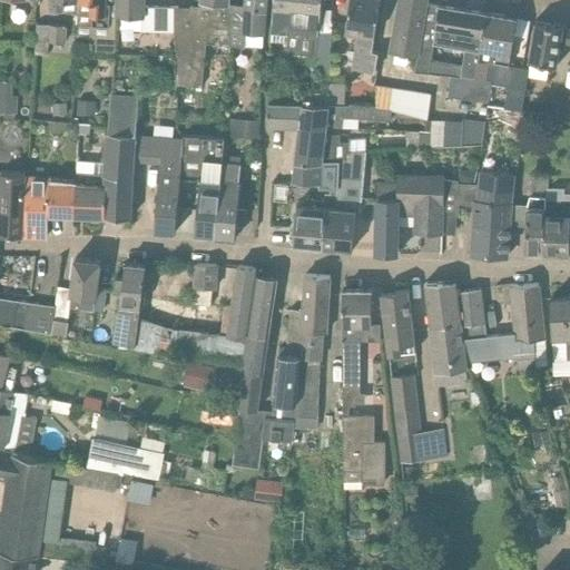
[(78,15),(79,2),(78,0),(51,0),(51,1),(50,1),(49,12),(78,15)]
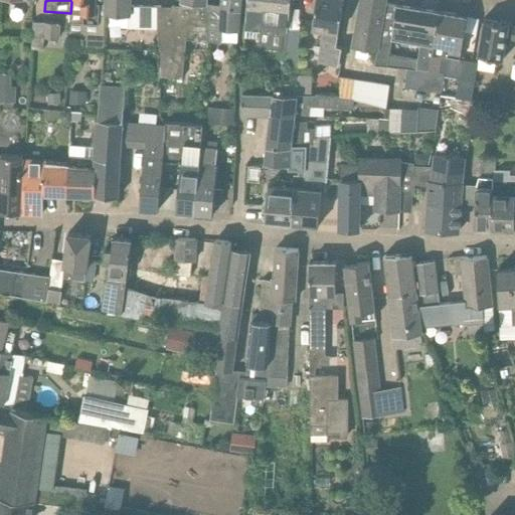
[(70,0),(71,2),(82,3),(80,24),(84,24),(83,37),(98,38),(99,25),(101,25),(102,11),(100,10),(101,4),(95,3),(95,0),(70,0)]
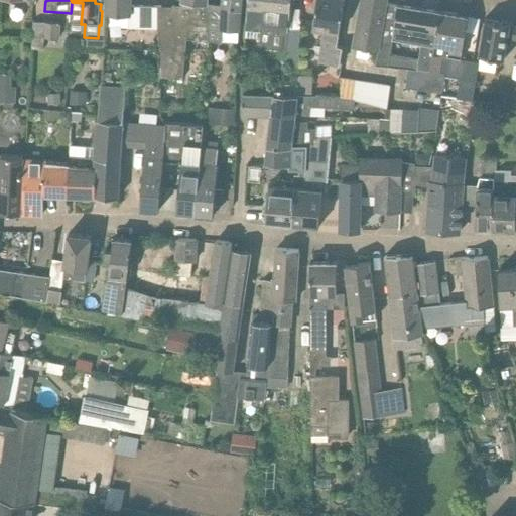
[(158,31),(159,7),(130,6),(130,0),(106,0),(106,15),(113,16),(112,28),(158,31)]
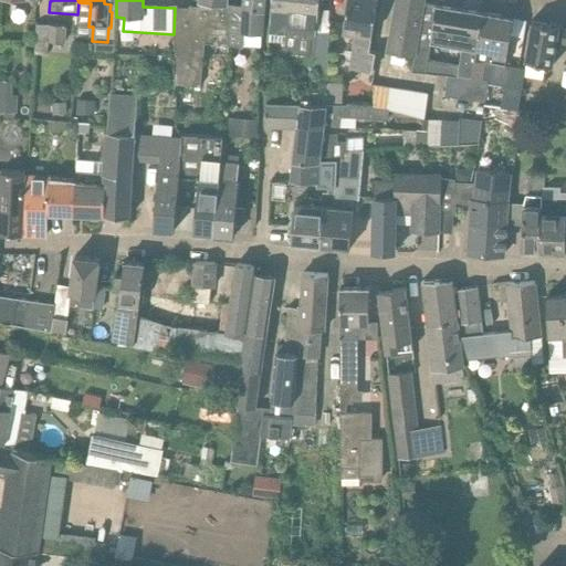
[(207,34),(228,37),(228,4),(228,0),(199,0),(199,8),(175,8),(174,34),(176,56),(178,56),(177,85),(201,88),(207,34)]
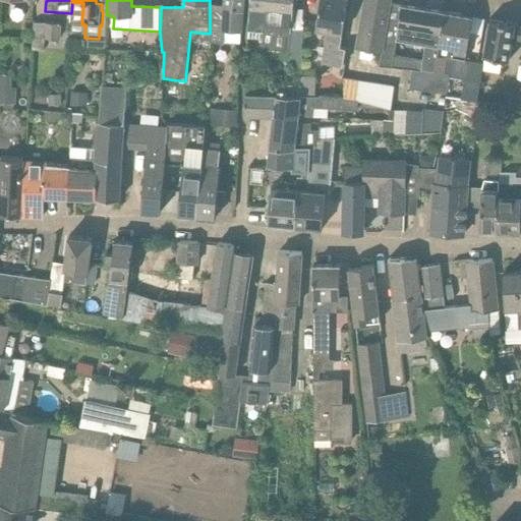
[(241,33),(242,11),(243,0),(225,0),(224,7),(210,4),(210,34),(210,43),(240,45),(241,33)]
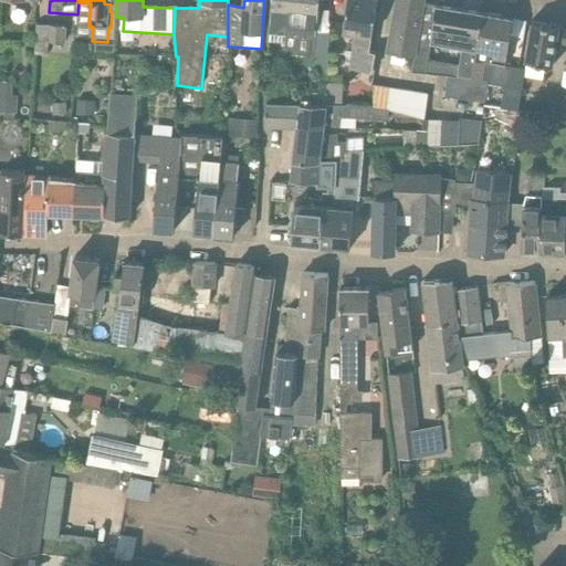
[(271,44),(286,45),(287,54),(312,58),(313,66),(329,67),(331,31),(316,31),(317,14),(320,0),(272,0),(272,9),(271,44)]
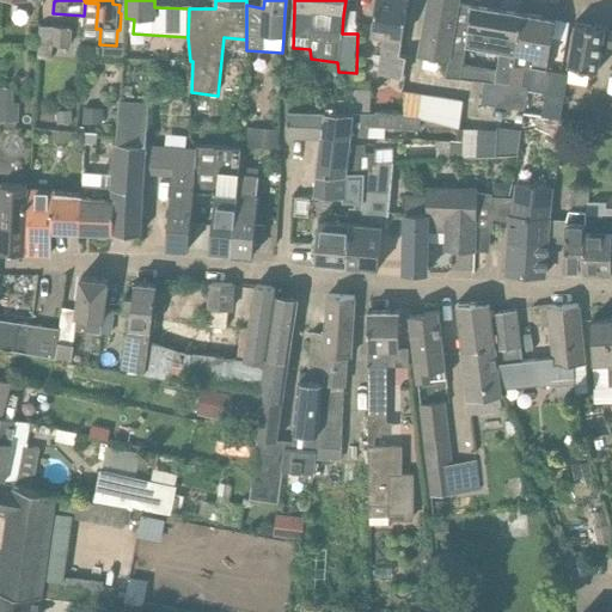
[(408,57),(399,56),(408,0),(377,0),(372,36),(384,38),(378,73),(404,78),(408,57)]
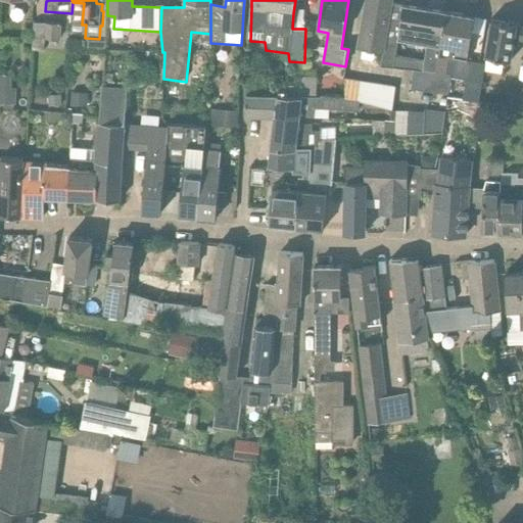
[(368,0),(361,48),(384,52),(391,5),(391,0),(368,0)]
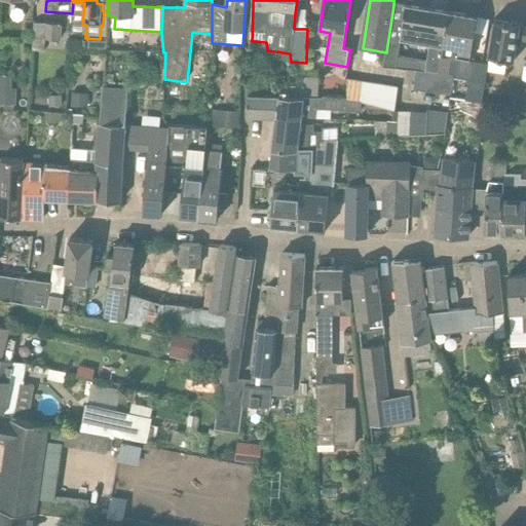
[(429,44),(425,71),(440,72),(449,14),(393,5),(386,52),(384,67),(397,68),(400,40),(429,44)]
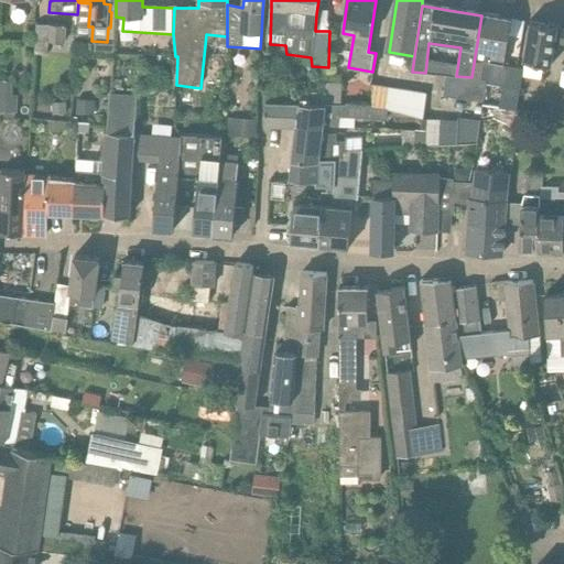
[(524,68),(505,65),(512,21),(481,15),(472,77),(488,79),(488,84),(503,86),(500,107),(518,110),(524,68)]
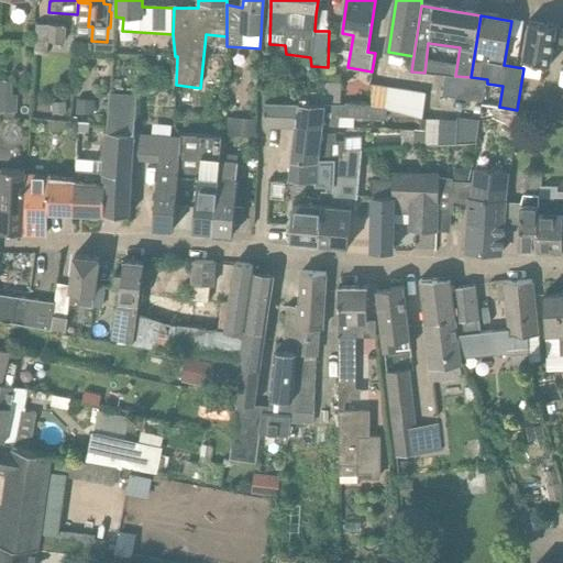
[(551,67),(558,28),(529,22),(522,62),(551,67)]
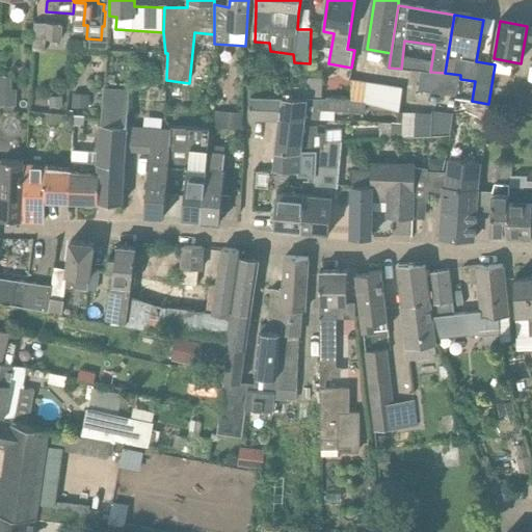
[(46,40),(61,41),(62,25),(34,23),(32,52),(45,52),(46,40)]
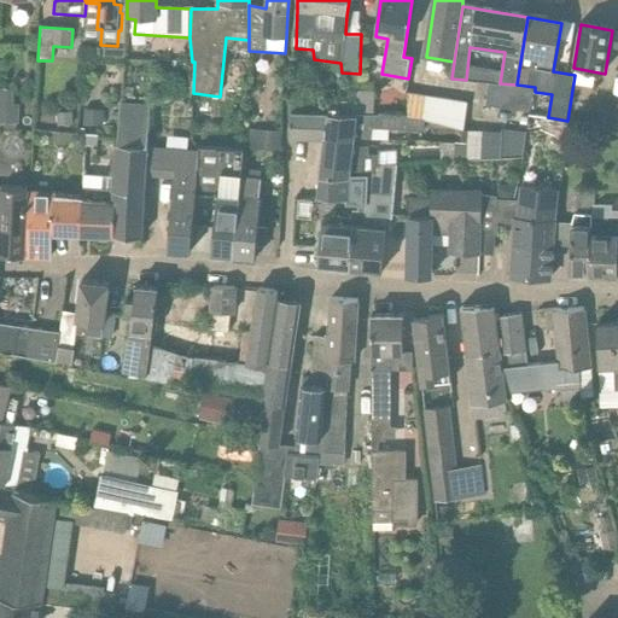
[(535,92),(535,87),(517,85),(500,83),(490,82),(487,105),(531,110),(535,92)]
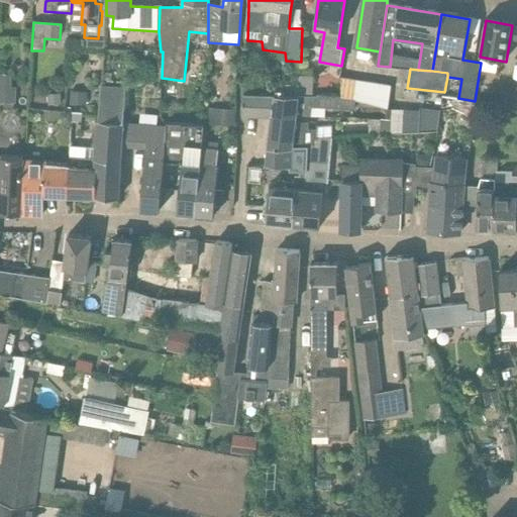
[(299,95),(313,96),(314,77),(300,76),(299,95)]
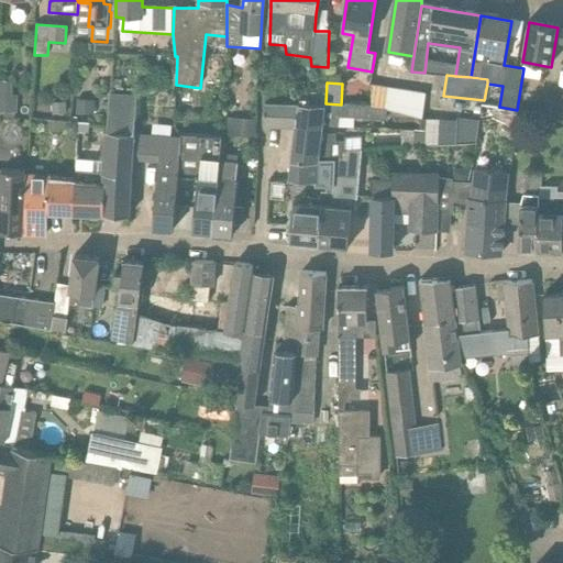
[(0,112),(17,113),(18,96),(0,95),(0,112)]
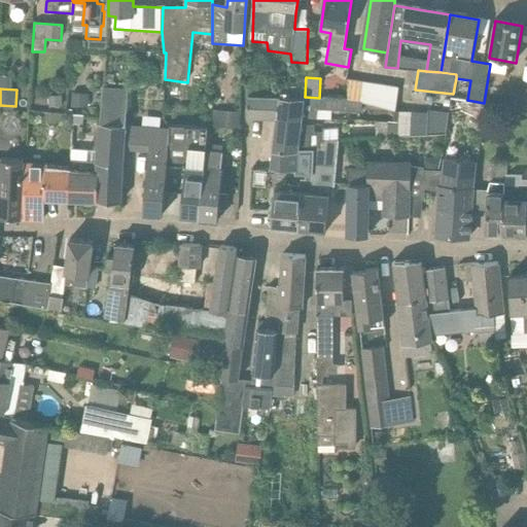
[(143,213),(163,215),(167,165),(169,129),(125,126),(127,90),(103,89),(101,124),(99,124),(96,162),(96,171),(100,171),(98,201),(120,201),(124,150),(149,152),(143,213)]
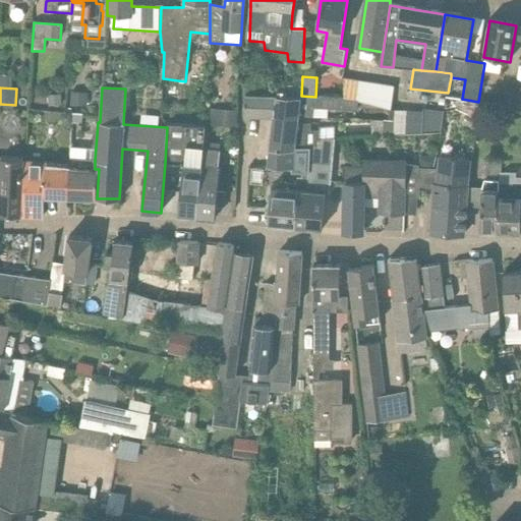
[(520,104),(520,88),(507,88),(507,104),(520,104)]
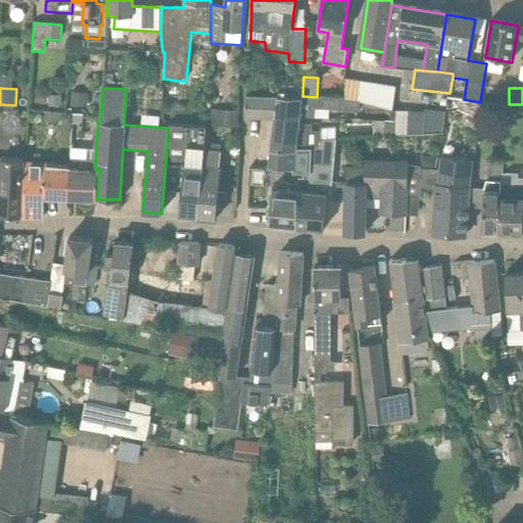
[(360,110),(361,101),(346,98),(317,97),(302,96),(248,94),(247,115),(274,116),(274,121),(301,121),(302,116),(315,116),(317,108),(360,110)]
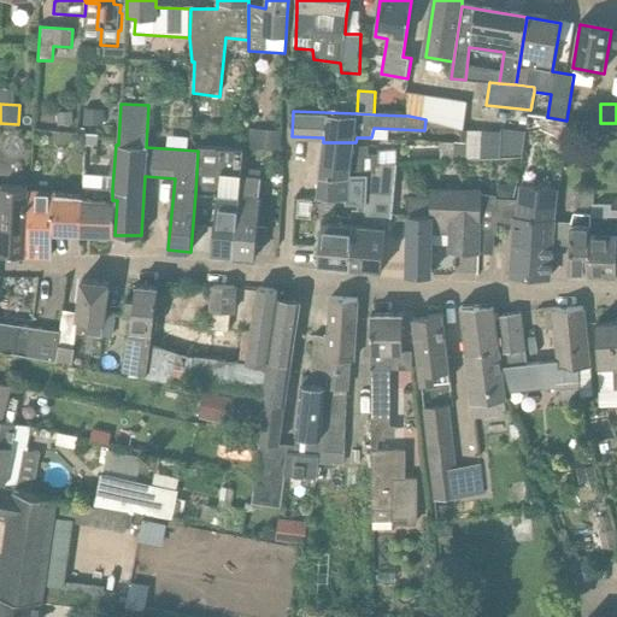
[(58,127),(74,124),(72,112),(57,113),(58,127)]
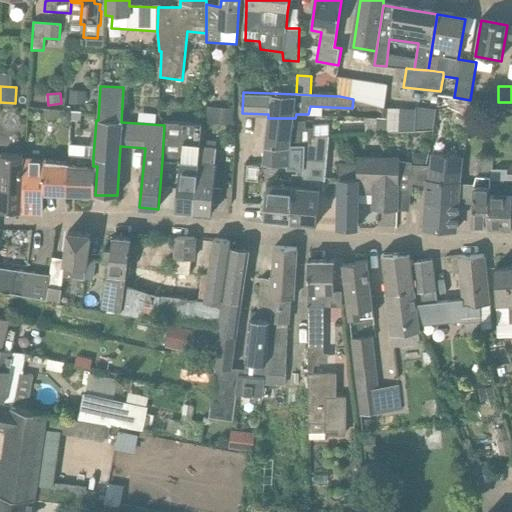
[(388,126),(435,127),(436,108),(389,106),(388,126)]
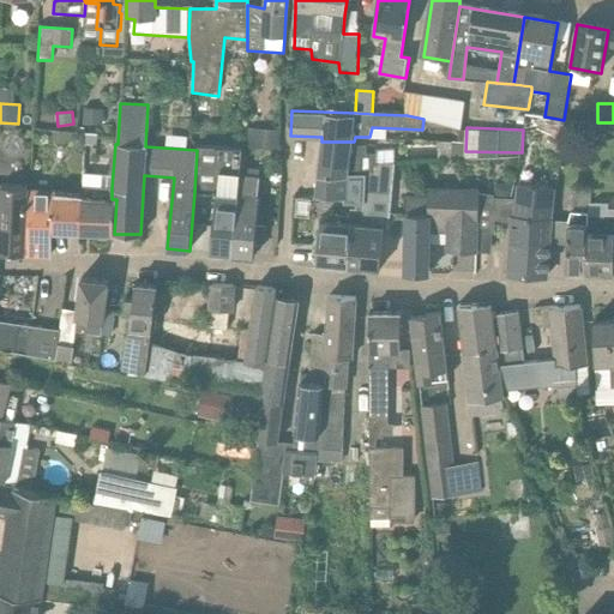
[(77,146),(85,148),(85,133),(73,132),(72,140),(77,146)]
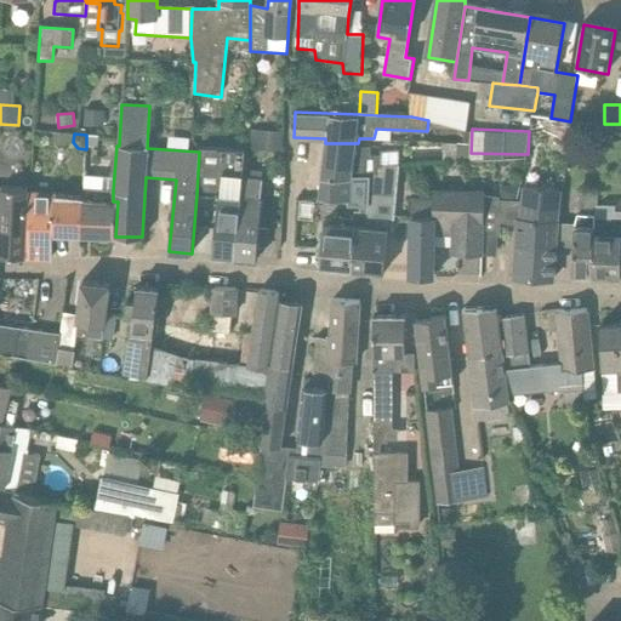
[(348,199),(351,176),(369,176),(375,176),(376,166),(381,166),(381,155),(371,155),(371,148),(358,143),(325,143),(318,200),(348,199)]
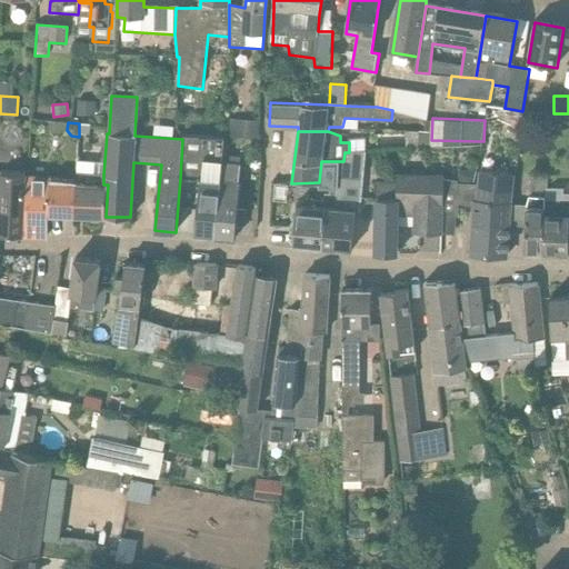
[(196,235),(216,237),(222,162),(225,138),(182,137),(182,139),(180,178),(200,179),(196,235)]
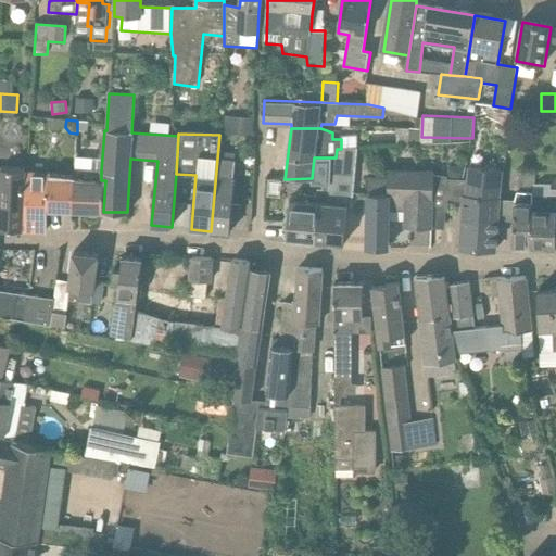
[(344,244),(348,209),(353,209),(358,148),(354,148),(341,149),(337,149),(336,158),(330,158),(329,186),(328,203),(318,202),(315,241),(344,244)]
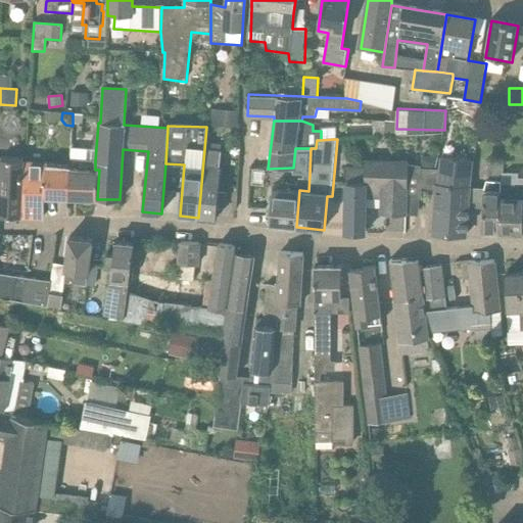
[(293,168),(293,175),(310,175),(311,148),(295,148),(293,168)]
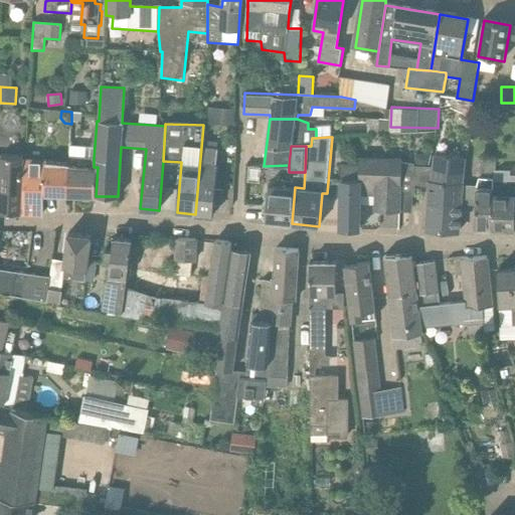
[(221,205),(222,190),(215,188),(218,164),(216,163),(218,148),(201,147),(195,214),(213,215),(214,204),(221,205)]
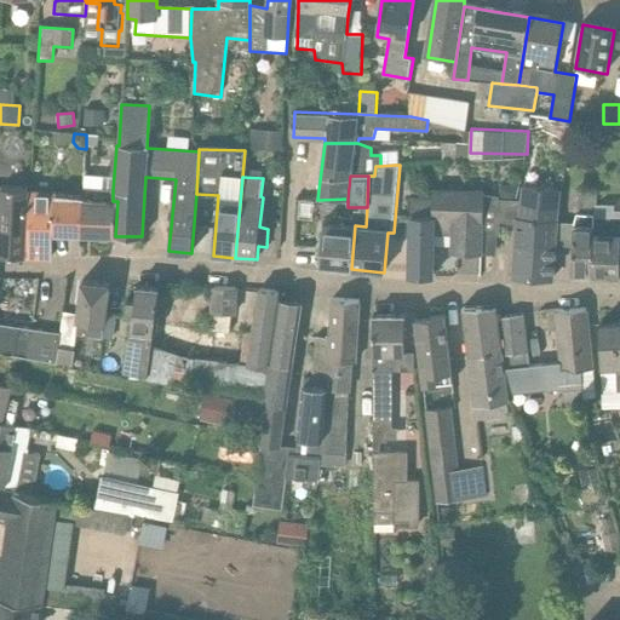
[(515,279),(533,280),(540,187),(523,185),(522,201),(517,200),(499,200),(499,197),(484,195),(483,230),(499,230),(500,223),(517,223),(515,279)]
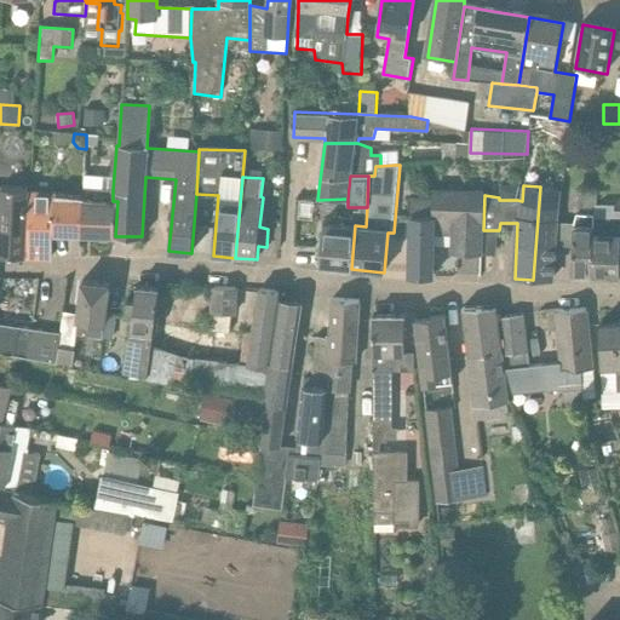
[(80,235),(115,236),(118,201),(113,201),(113,190),(82,187),(84,196),(80,235)]
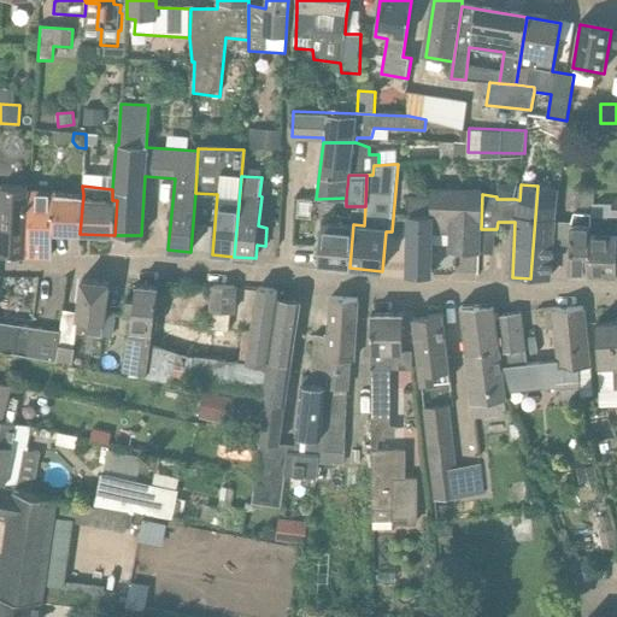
[(551,281),(553,246),(554,221),(558,188),(538,186),(530,278),(551,281)]
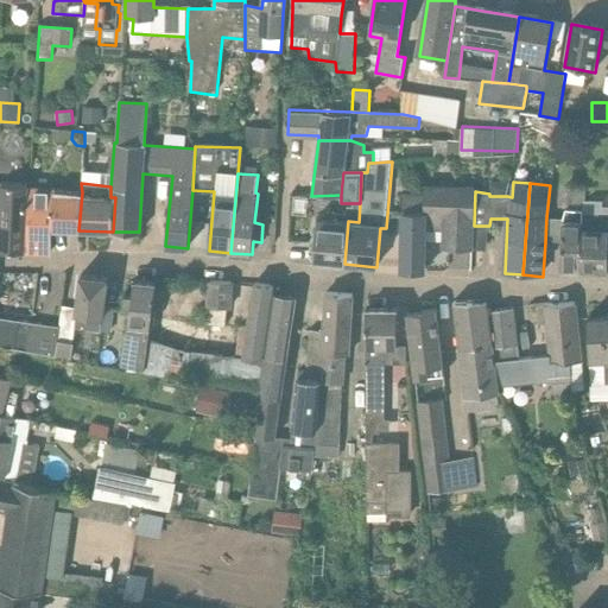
[(0,251),(24,252),(26,214),(27,187),(0,184),(0,198),(1,198),(0,217),(0,251)]
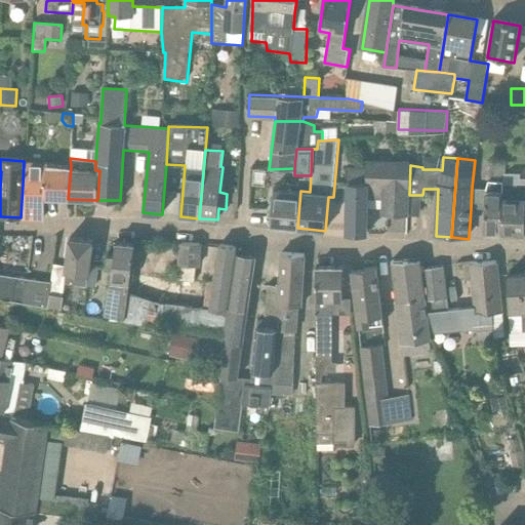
[(347,235),(367,235),(367,196),(371,196),(372,188),(384,188),(384,215),(408,216),(409,195),(410,165),(410,161),(367,160),(367,169),(348,168),(346,186),(348,186),(347,235)]
